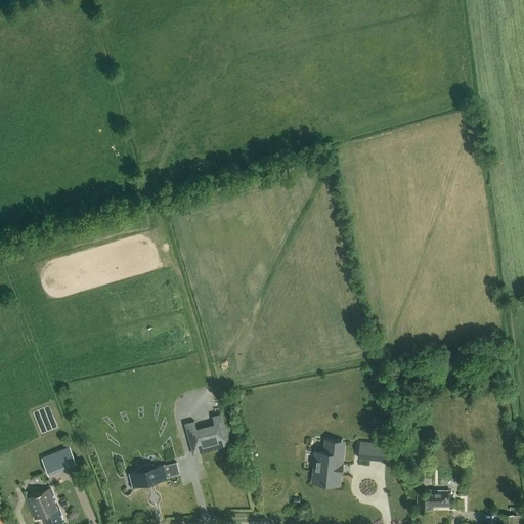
[(374,388),(382,387),(380,367),(370,368),(374,388)]
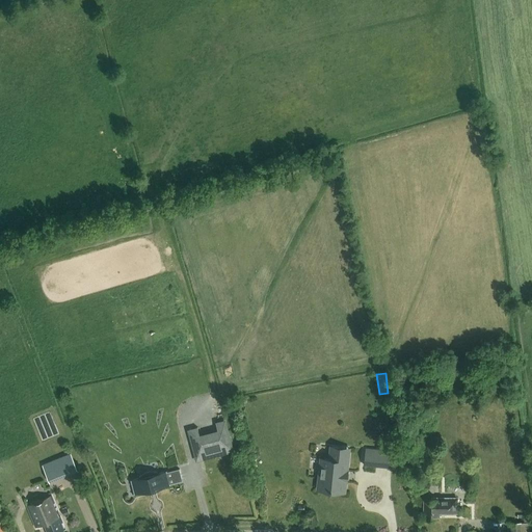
[(196,461),(235,452),(225,420),(215,422),(217,429),(201,434),(198,427),(187,430),(196,461)]
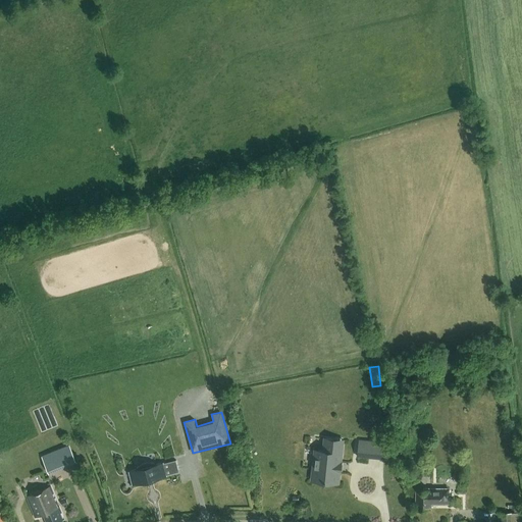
[(314,450),(311,480),(336,482),(337,472),(340,472),(341,472),(342,461),(341,461),(343,439),(324,438),(323,451),(314,450)]
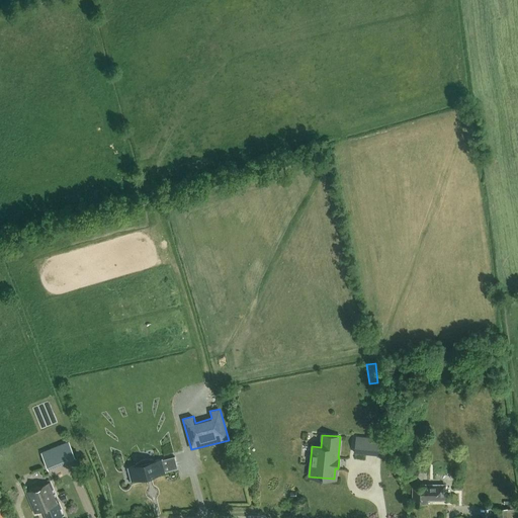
[(356,438),(354,452),(380,455),(382,441),(356,438)]
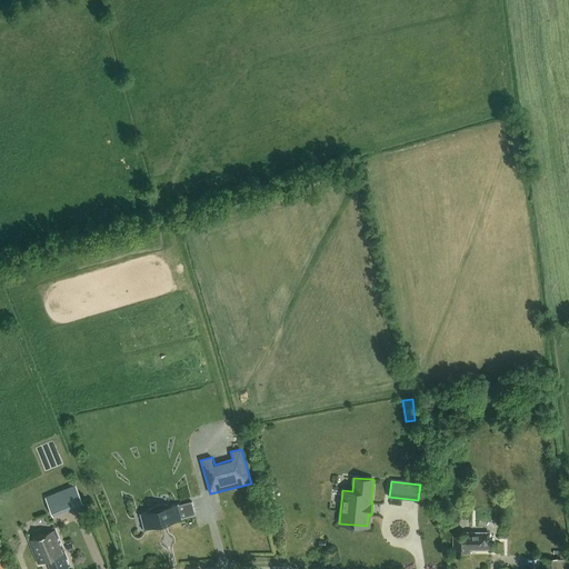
[(82,503),(75,485),(43,497),(51,516),(82,503)]
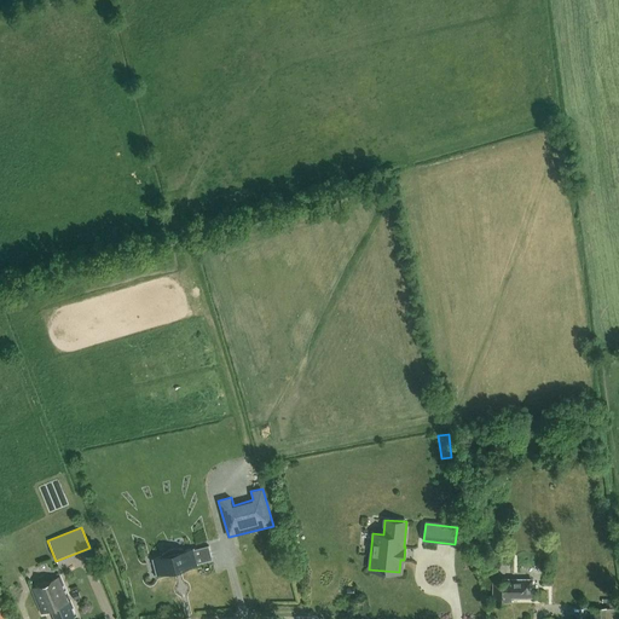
[(213,560),(209,545),(196,549),(196,548),(184,551),(184,549),(179,549),(174,549),(169,550),(166,553),(162,555),(162,556),(150,560),(150,561),(155,560),(158,573),(154,574),(154,576),(173,571),(173,568),(180,567),(180,568),(201,563),(200,562),(213,560)]
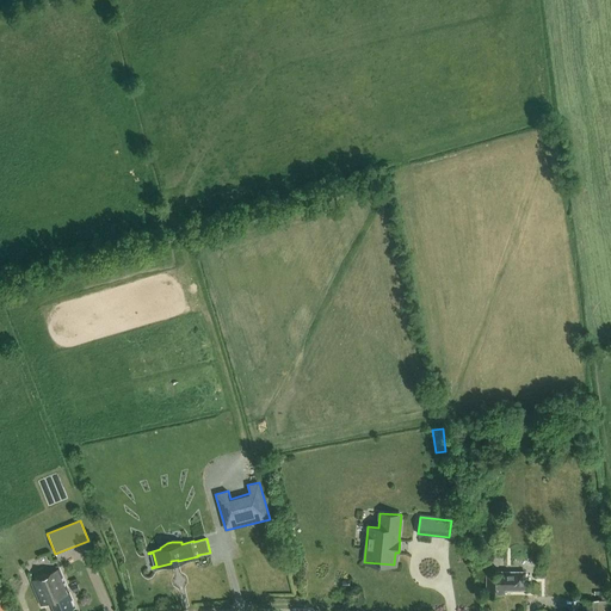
[(66,610),(75,608),(59,569),(31,580),(41,605),(50,602),(54,610),(66,610)]
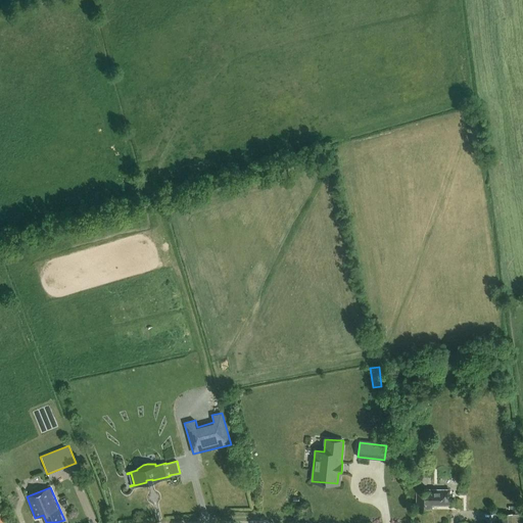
[(448,505),(448,490),(448,488),(424,488),(424,491),(417,491),(417,511),(419,511),(420,512),(423,512),(424,511),(431,511),(431,505),(448,505)]
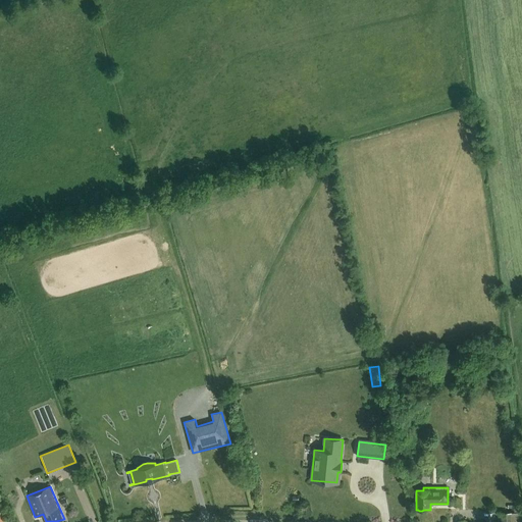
[(521,521),(521,513),(499,513),(498,521),(521,521)]
